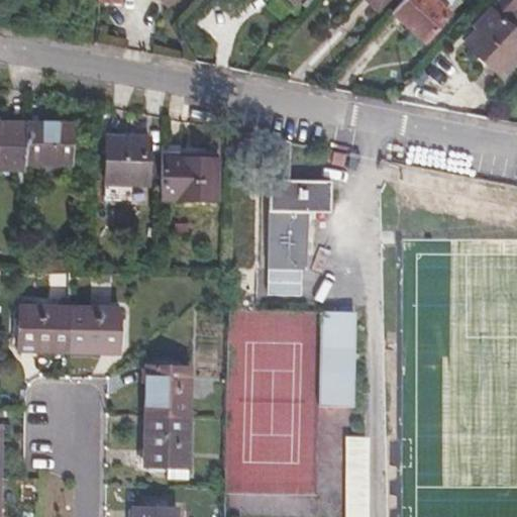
[(118,0),(98,0),(98,26),(118,26),(118,0)]
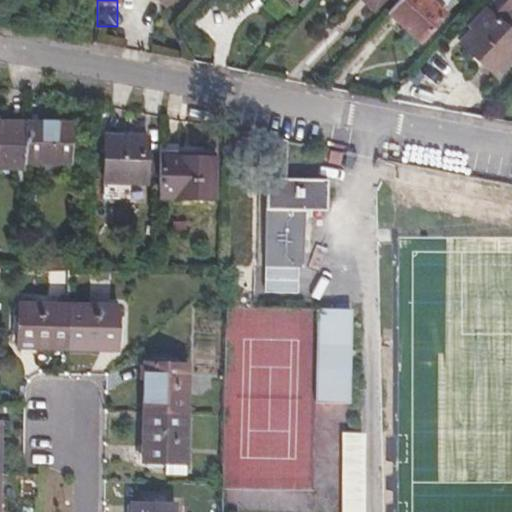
[(362,0),(373,9),(381,0),(362,0)]
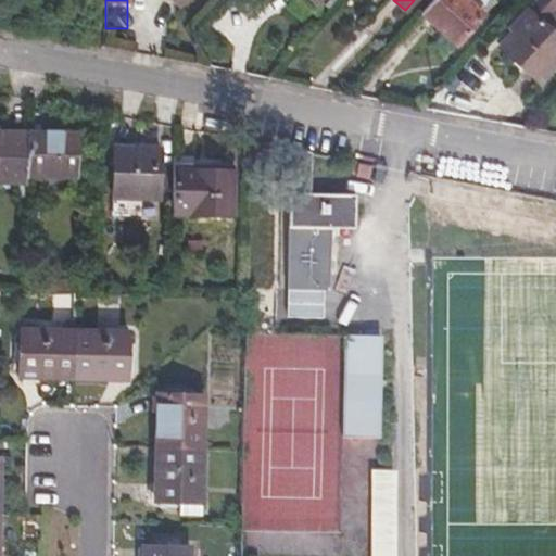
[(433,0),(418,17),(454,50),(481,21),(458,0),(433,0)]
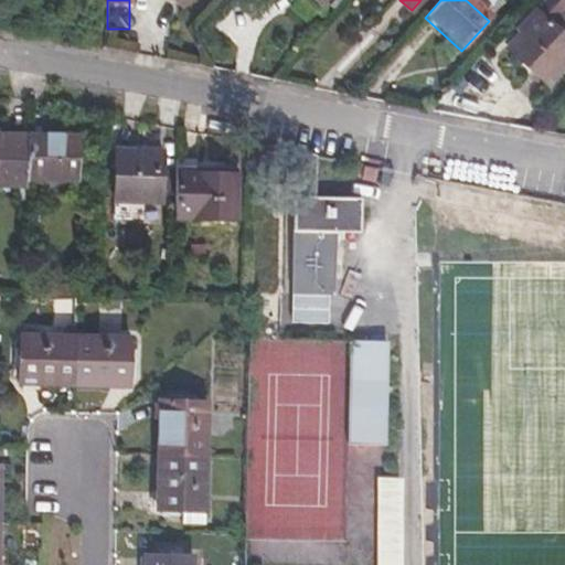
[(564,0),(547,0),(524,25),(526,29),(508,50),(544,83),(556,70),(563,75),(564,72),(564,0)]
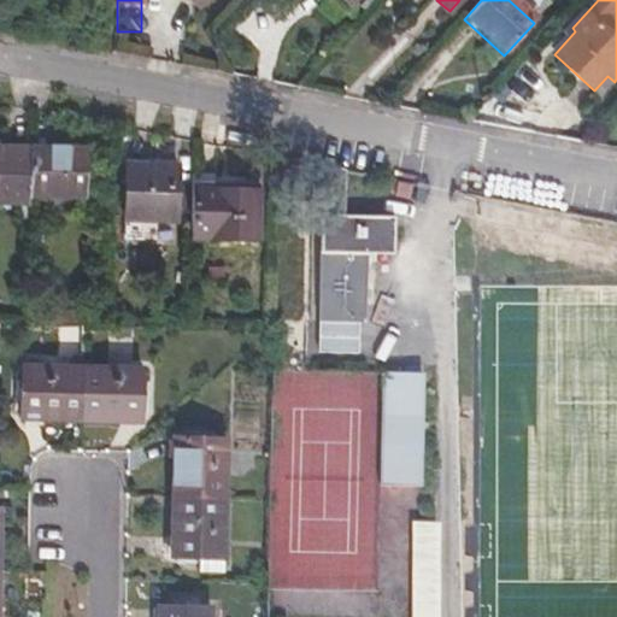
[(0,144),(0,203),(30,204),(30,197),(31,145),(0,144)]
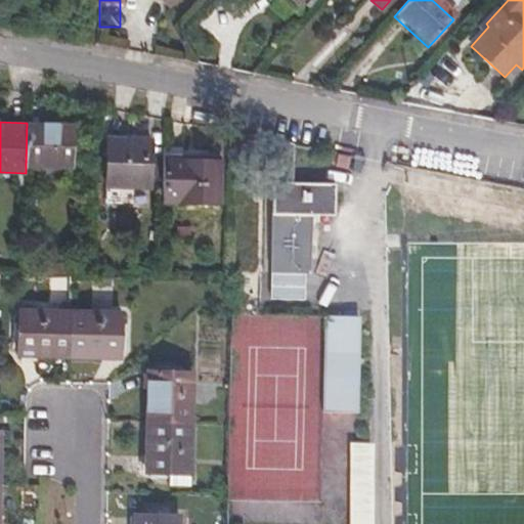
[(27,123),(26,167),(73,169),(74,125),(27,123)]
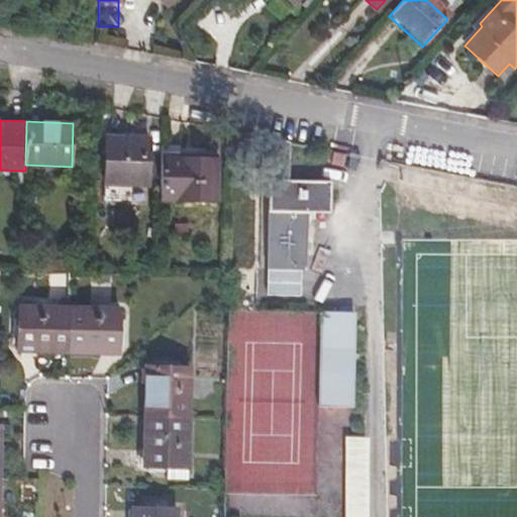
[(107,134),(106,184),(142,185),(143,135),(107,134)]
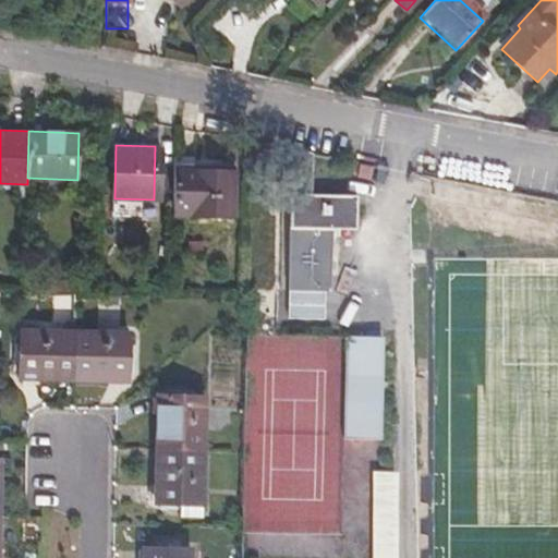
[(281,145),(281,192),(290,192),(290,290),(329,291),(332,229),(353,229),(354,194),(310,193),(310,152),(281,145)]
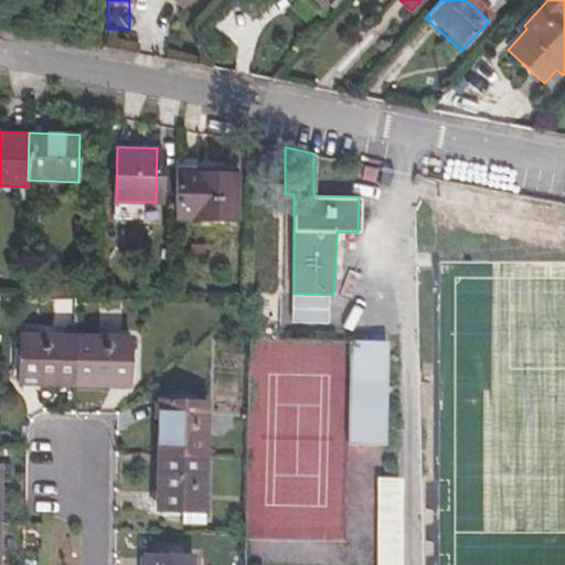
[(280,153),(266,151),(264,163),(279,166),(280,153)]
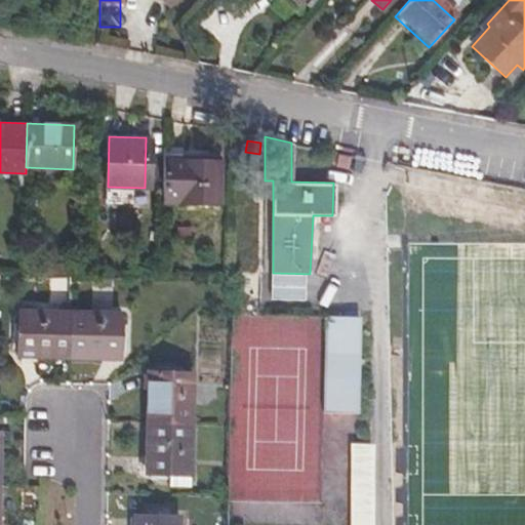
[(164,154),(162,201),(218,202),(219,160),(186,158),(185,155),(164,154)]
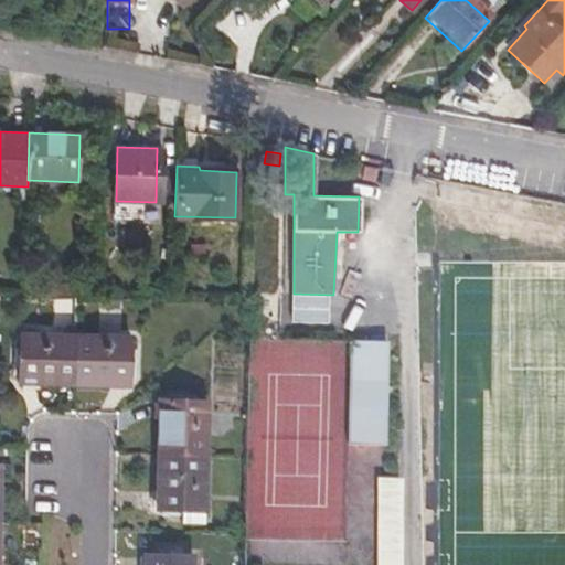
[(385,167),(384,178),(394,179),(395,169),(385,167)]
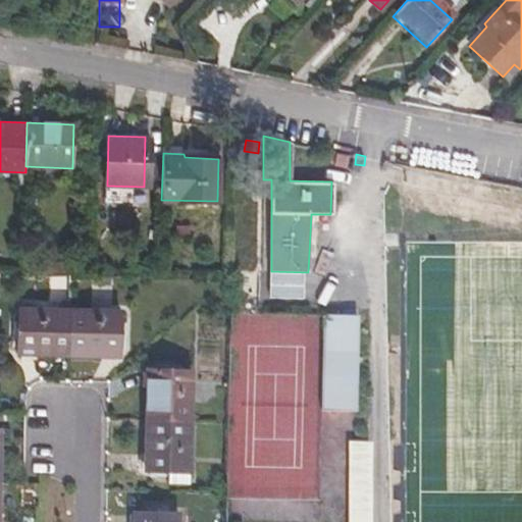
[(284,282),(283,313),(345,315),(346,285),(284,282)]
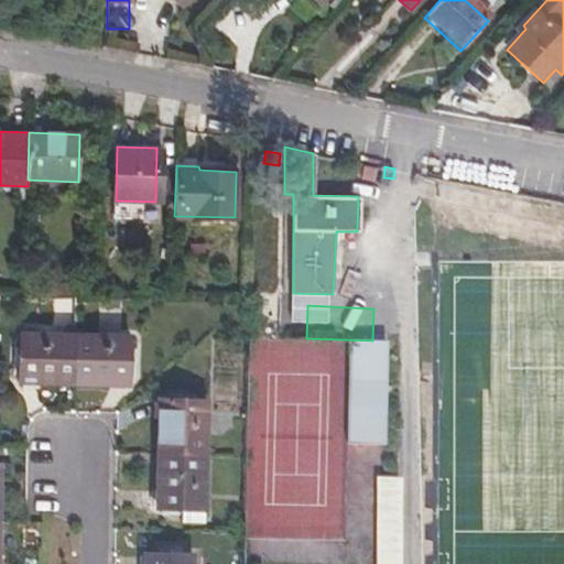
[(19,335),(19,380),(74,381),(75,336),(19,335)]
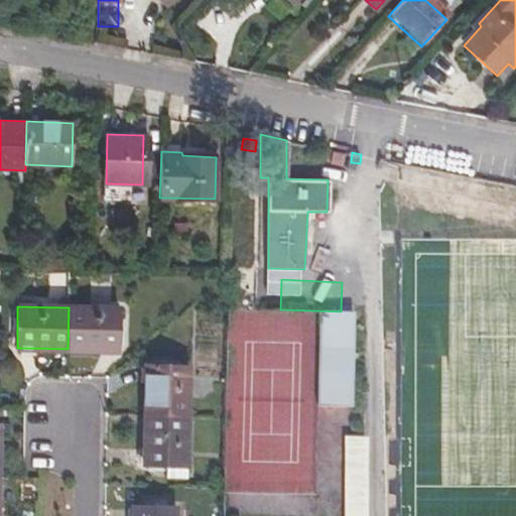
[(69,307),(68,349),(117,351),(118,309),(69,307)]
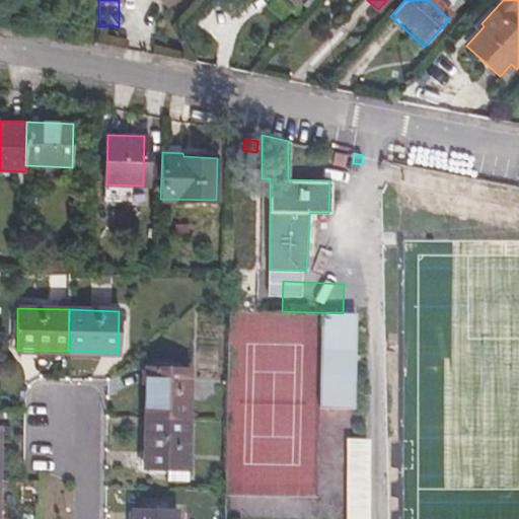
[(146,367),(145,419),(186,420),(187,369),(146,367)]
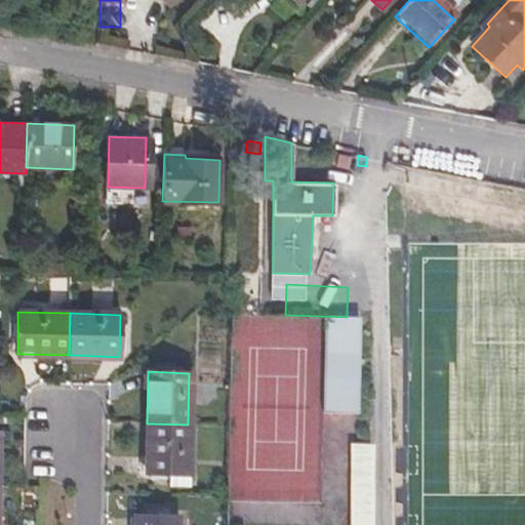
[(147,423),(145,462),(186,465),(188,425),(147,423)]
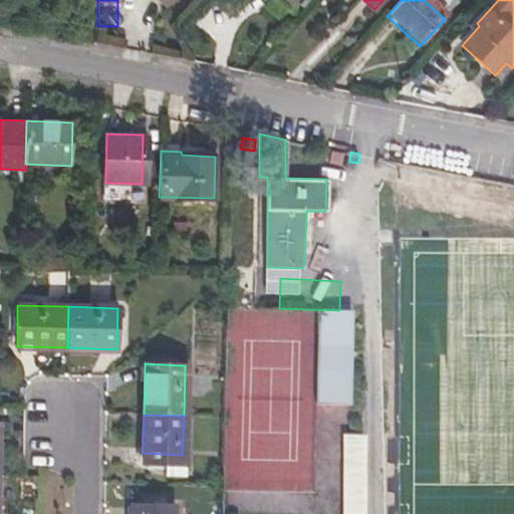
[(344,434),(344,513),(362,513),(361,435),(344,434)]
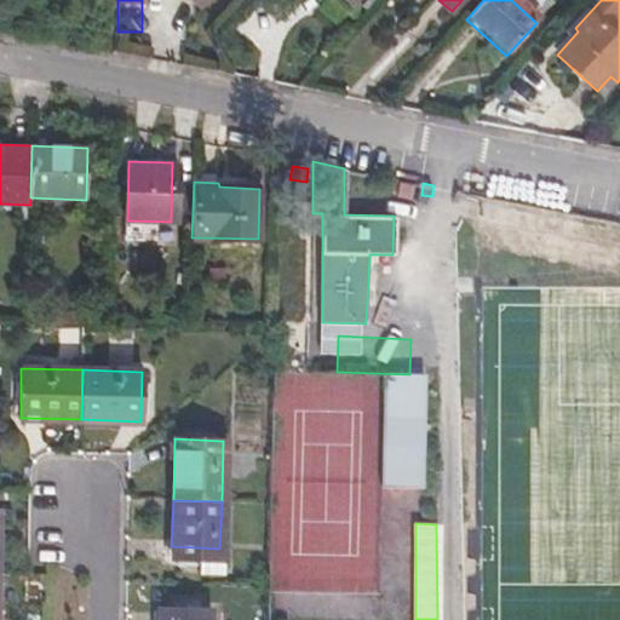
[(161,608),(161,619),(211,619),(211,609),(161,608)]
